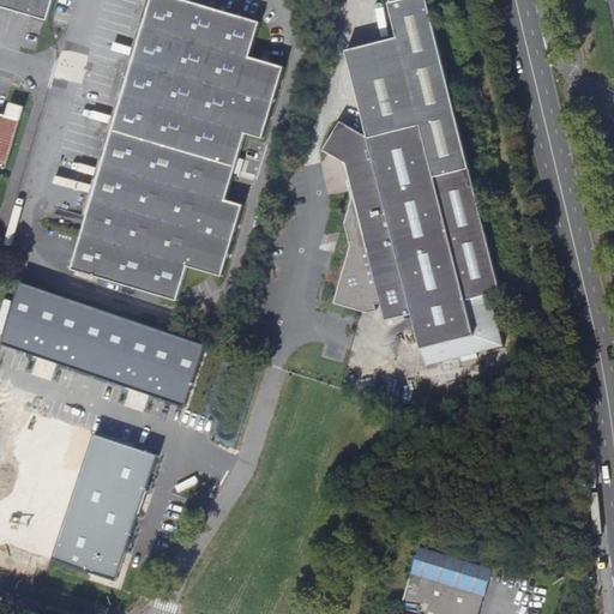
[(54,0),(0,0),(0,6),(31,16),(48,22),(54,0)]
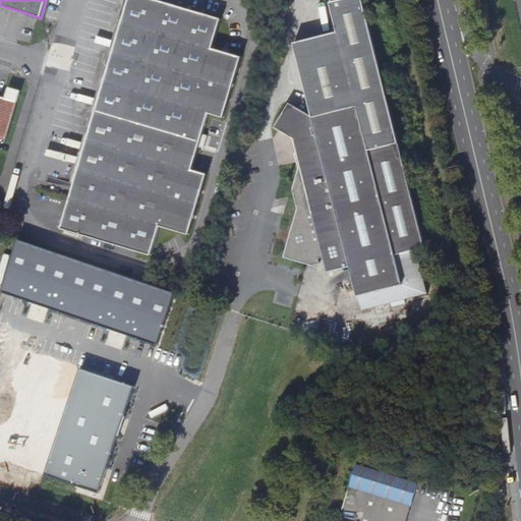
[(175,164),(181,142),(185,126),(191,108),(220,116),(237,55),(209,47),(217,17),(156,0),(125,0),(60,228),(150,254),(158,225),(186,233),(204,172),(175,164)]
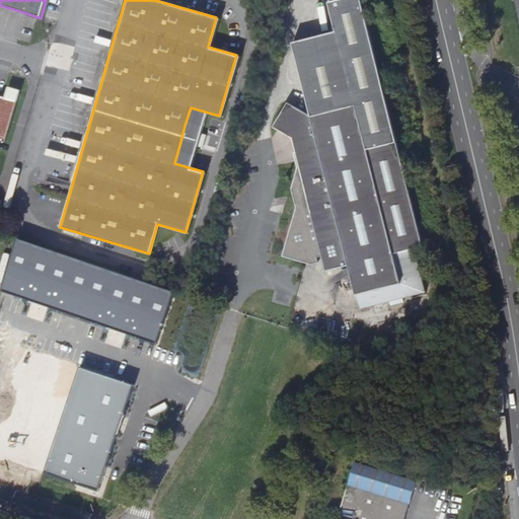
[(293,44),(311,117),(287,102),(273,127),(292,138),(295,152),(292,153),(296,168),(290,190),(295,208),(282,256),(310,265),(313,264),(317,263),(317,257),(321,255),(325,271),(348,266),(355,295),(400,284),(393,254),(422,246),(396,142),(361,0),(342,0),(329,3),(337,32),(293,44)]
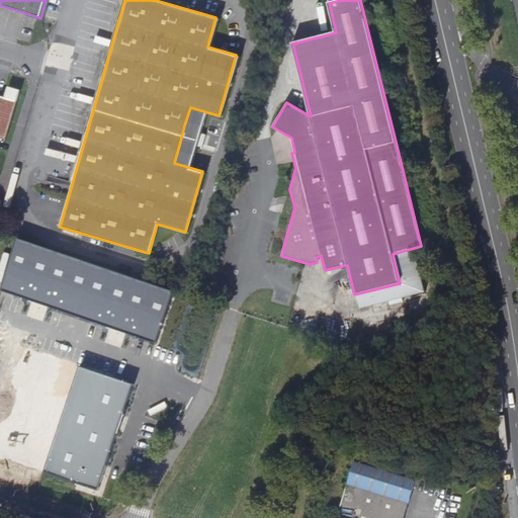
[(19,94),(6,90),(4,97),(0,95),(0,140),(4,142),(19,94)]
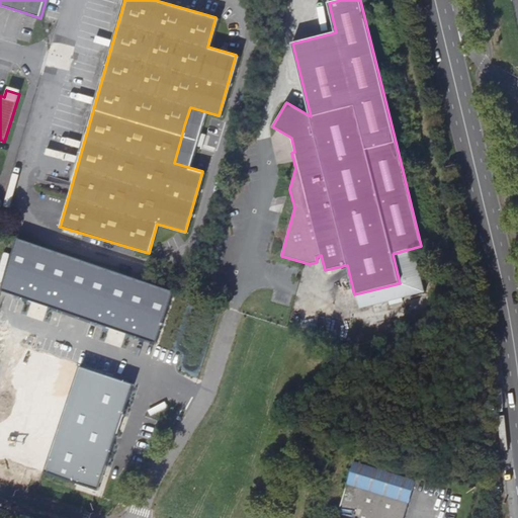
[(189,127),(184,125),(180,142),(185,143),(189,127)]
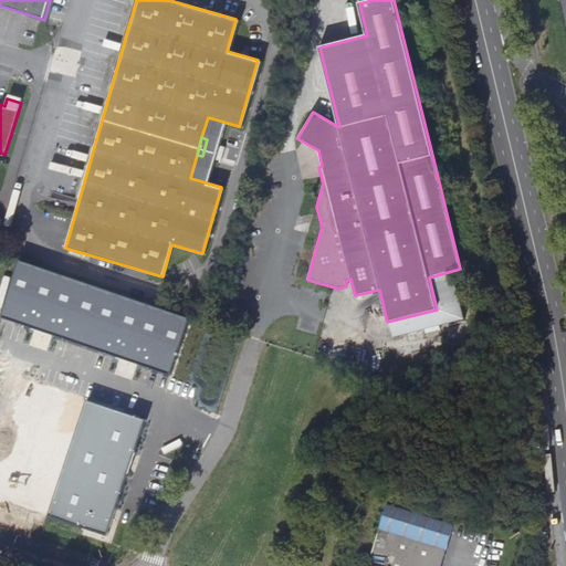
[(192,318),(21,259),(1,317),(173,377),(192,318)]
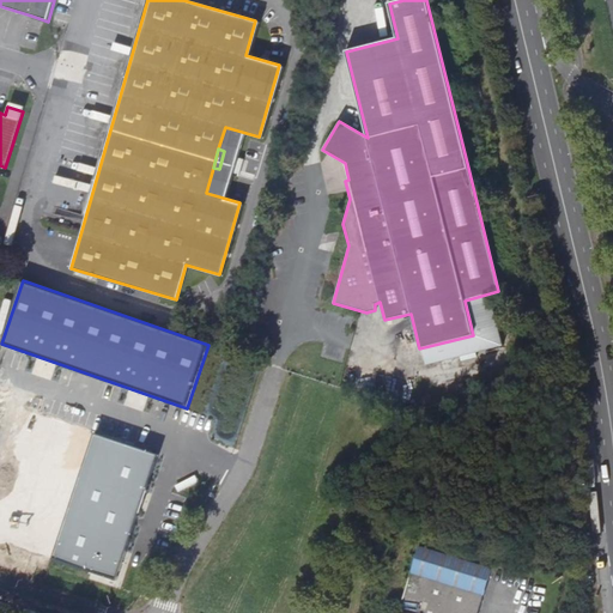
[(0,539),(30,548),(66,428),(16,412),(0,462),(0,539)]
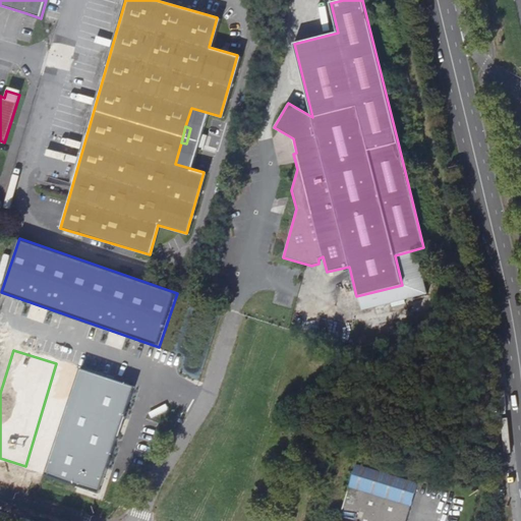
[(98,493),(131,386),(84,371),(51,477),(98,493)]
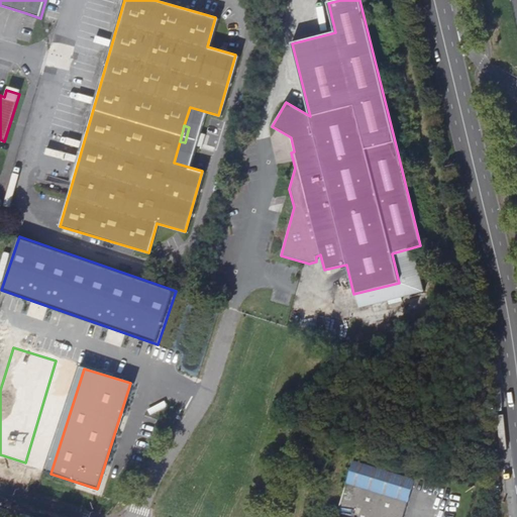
[(402,516),(407,502),(413,481),(352,461),(345,483),(334,516),(402,516)]
